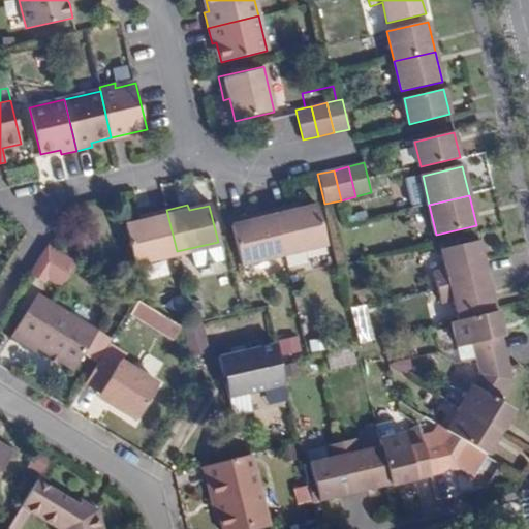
[(273,210),(284,254),(325,245),(316,206),(296,211),(294,205),(273,210)]
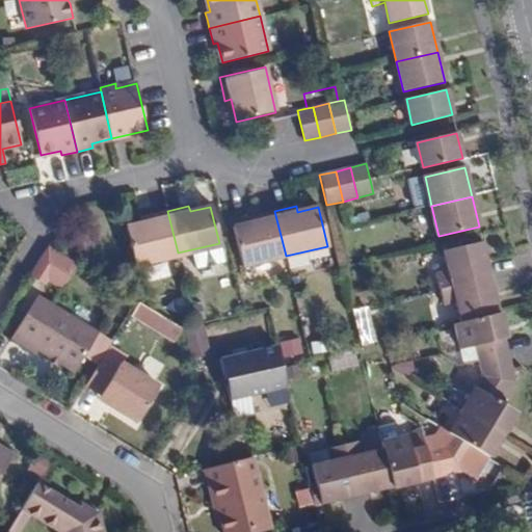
[(136,263),(178,253),(167,211),(145,215),(148,222),(128,227),(136,263)]
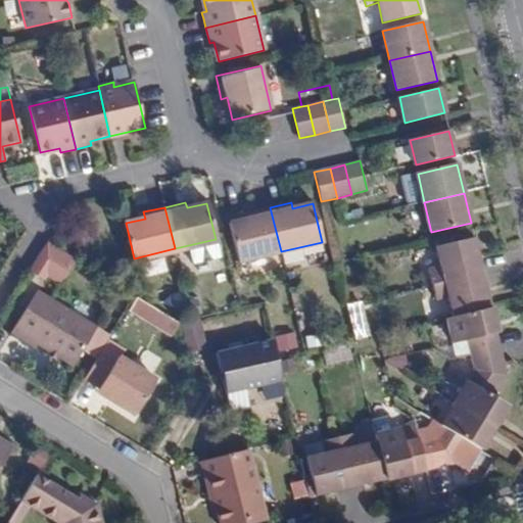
[(250,219),(230,223),(239,260),(281,251),(270,207),(249,212),(250,219)]
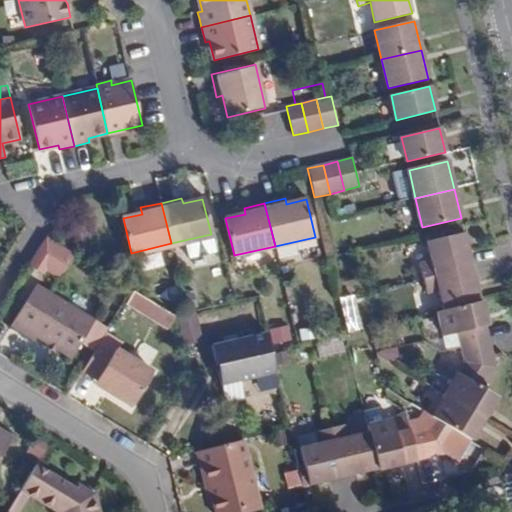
[(211,234),(184,241),(187,256),(215,249),(211,234)]
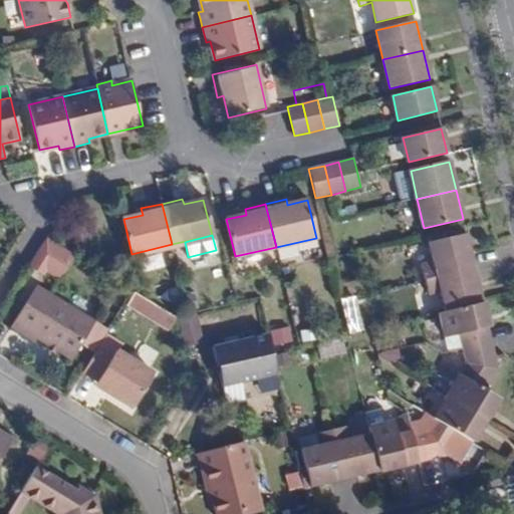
[(422,265),(425,280),(474,268),(467,235),(428,244),(432,261),(422,265)]
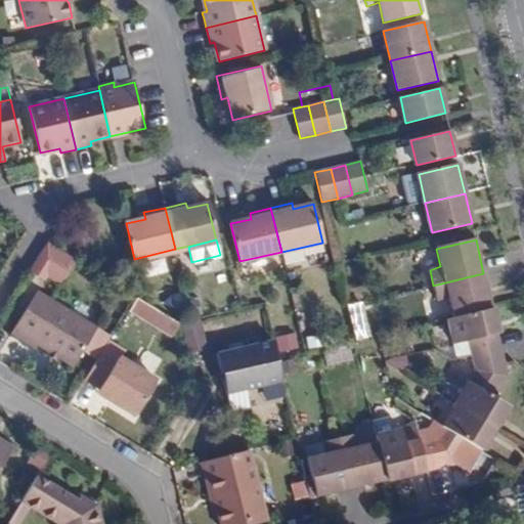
[(70,282),(77,259),(48,252),(42,275),(70,282)]
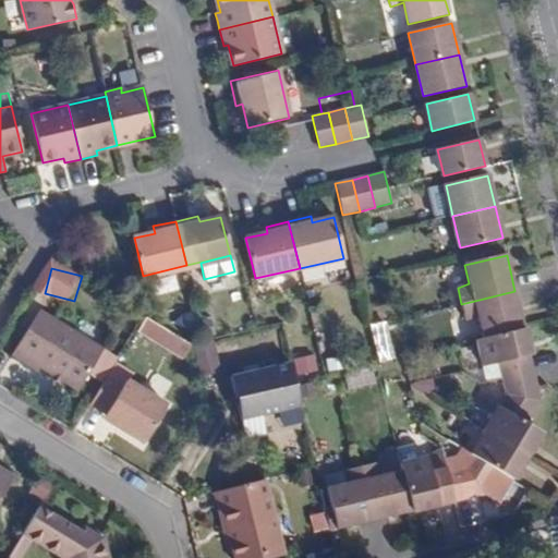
[(514,291),(461,304),(464,319),(477,316),(483,338),(524,328),(514,291)]
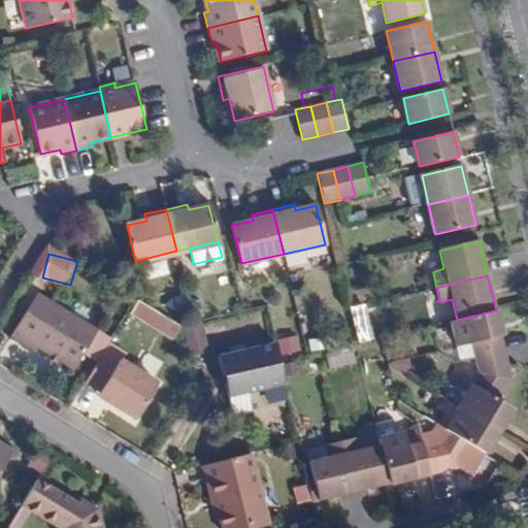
[(186,290),(190,307),(199,304),(196,288),(186,290)]
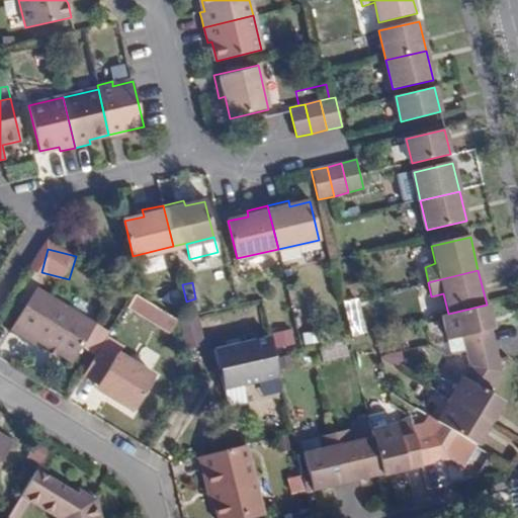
[(95,324),(36,288),(11,329),(24,336),(26,333),(37,340),(48,346),(59,353),(73,361),(95,324)]
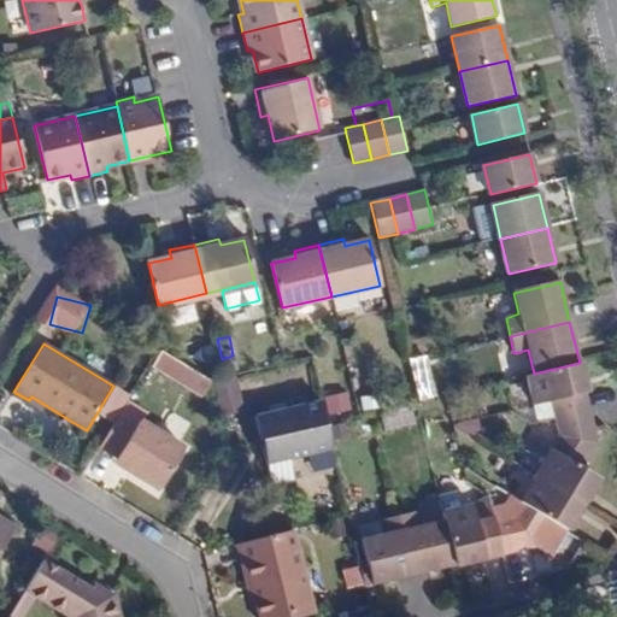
[(580,363),(534,374),(526,376),(533,405),(552,401),(556,418),(591,410),(580,363)]
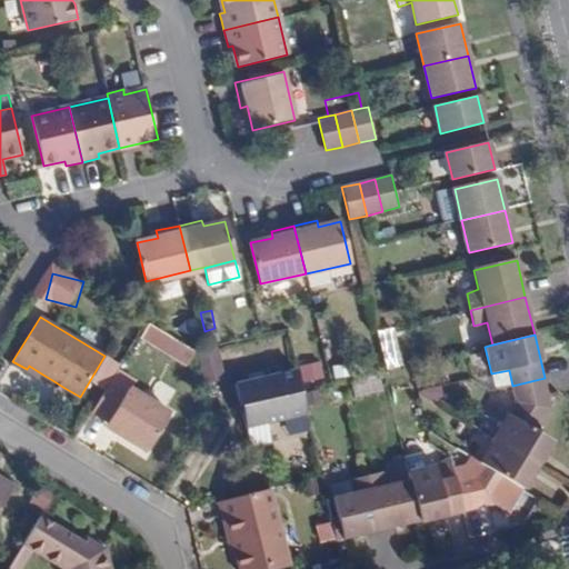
[(29,366),(27,369),(39,377),(41,373),(29,366)]
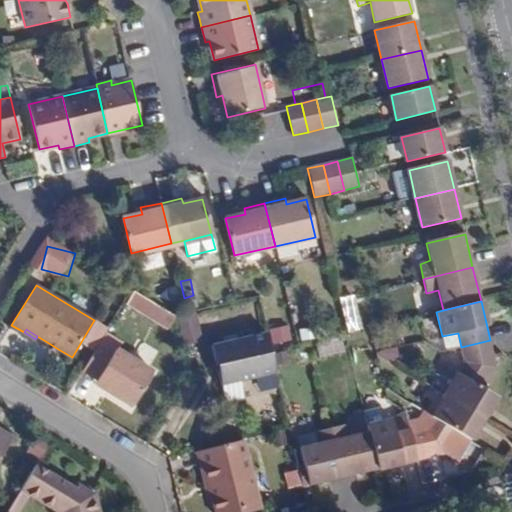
[(271,351),(267,334),(214,345),(227,404),(245,400),(240,381),(276,371),(271,351)]
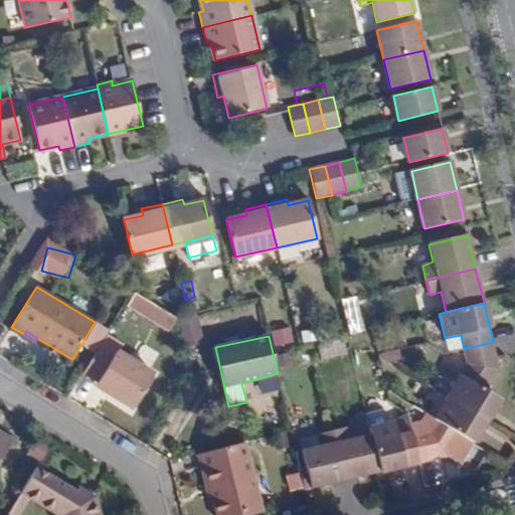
[(446,396),(486,421),(500,399),(486,391),(499,370),(493,342),(464,349),(466,365),(446,396)]
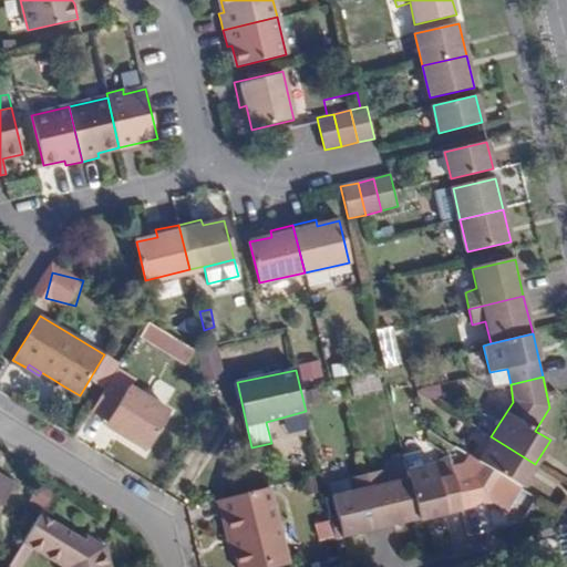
[(61,391),(64,387),(52,379),(51,383),(61,391)]
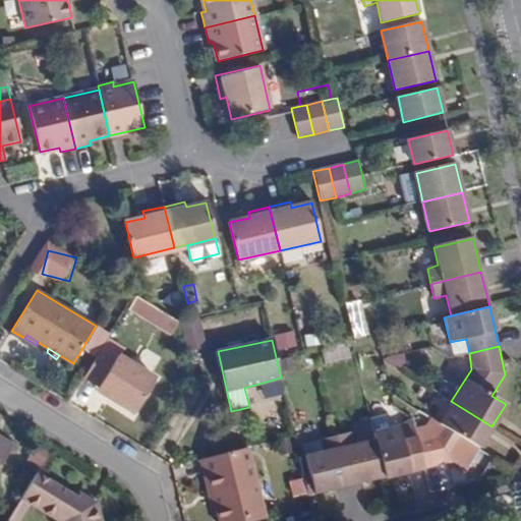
[(113,358),(101,350),(85,375),(101,385),(110,390),(105,398),(130,413),(154,377),(117,353),(113,358)]
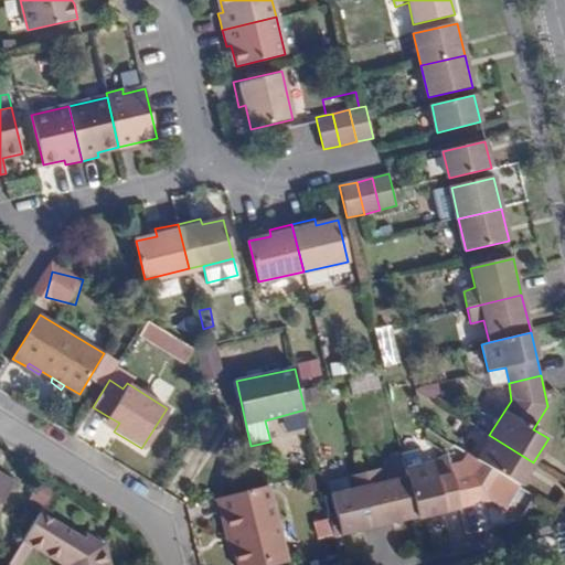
[(119,423),(109,417),(104,425),(114,432),(119,423)]
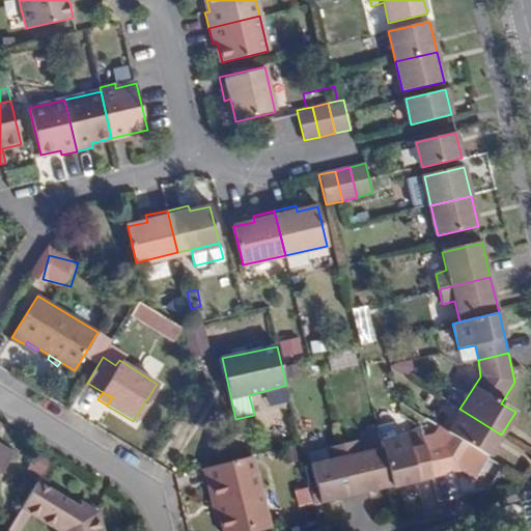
[(420,426),(431,477),(460,470),(474,449),(487,456),(501,435),(459,409),(447,400),(421,423),(420,426)]
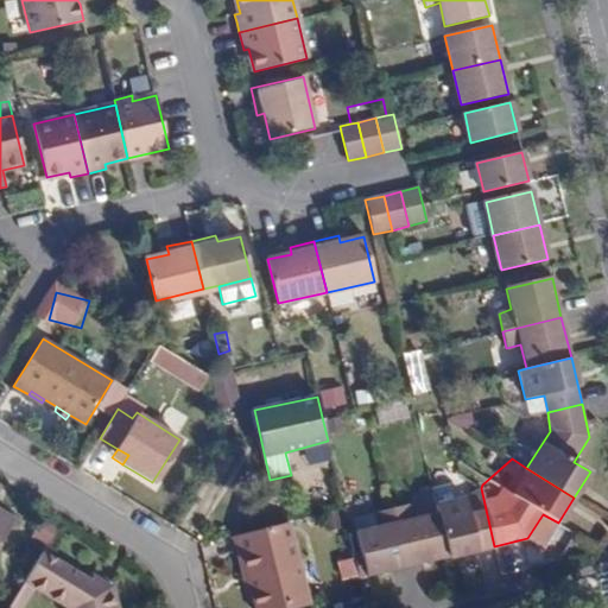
[(448,557),(494,546),(481,488),(464,496),(435,504),(437,511),(448,557)]
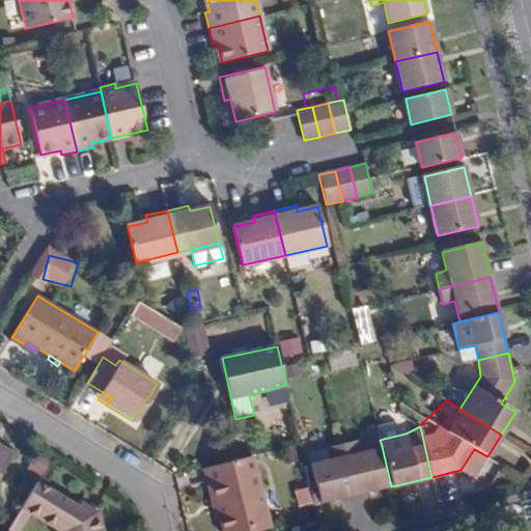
[(359,441),(343,445),(356,495),(391,486),(382,446),(361,451),(359,441)]
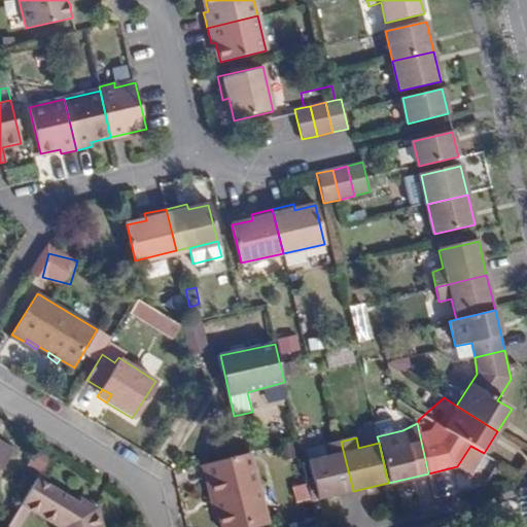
[(314,481),(308,483),(313,501),(353,491),(341,442),(308,450),(314,481)]
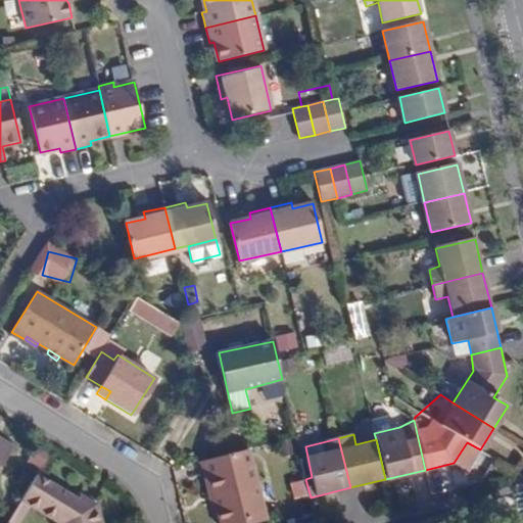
[(0,466),(12,447),(0,439),(0,466)]
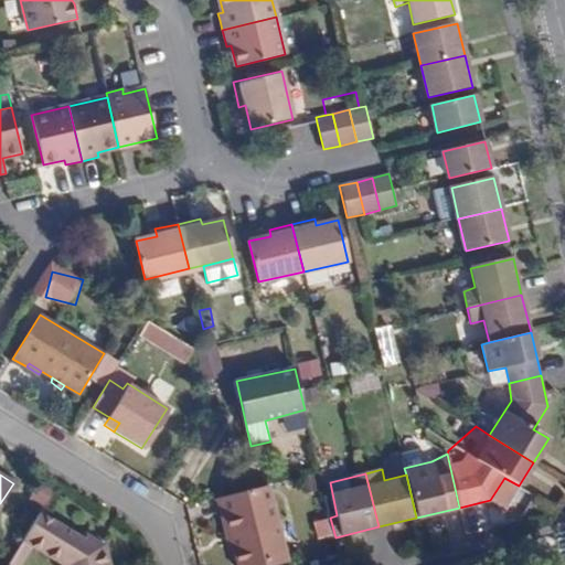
[(247,564),(284,556),(267,486),(217,498),(222,514),(226,513),(237,564),(247,564)]
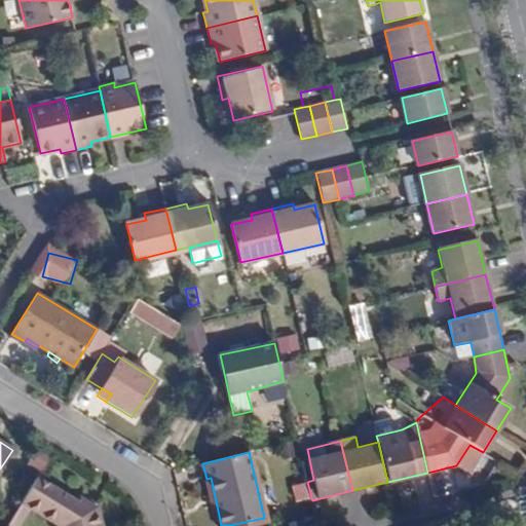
[(89,510),(38,478),(21,505),(52,525),(102,525),(98,508),(89,510)]
